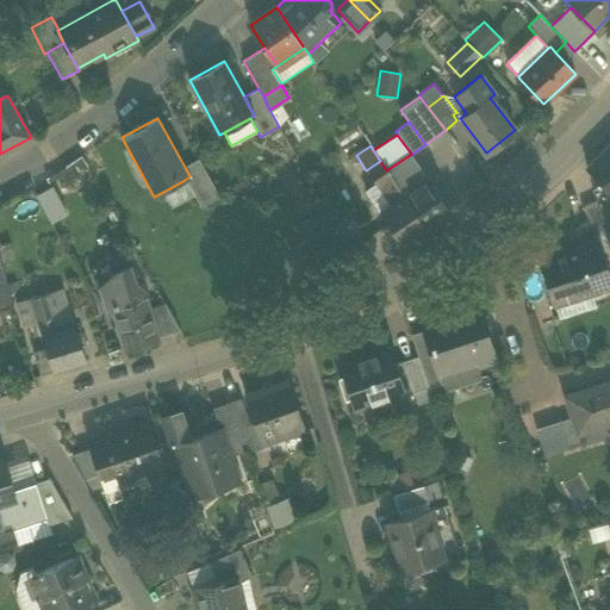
[(609,192),(609,147),(587,169),(609,191),(609,192)]
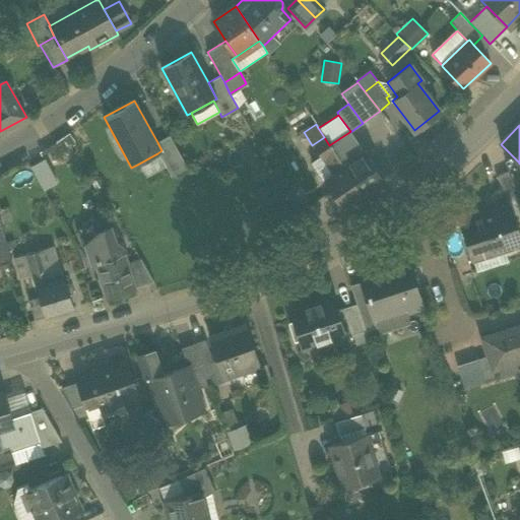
[(329,145),(335,153),(364,195),(384,181),(365,152),(364,153),(349,132),(329,145)]
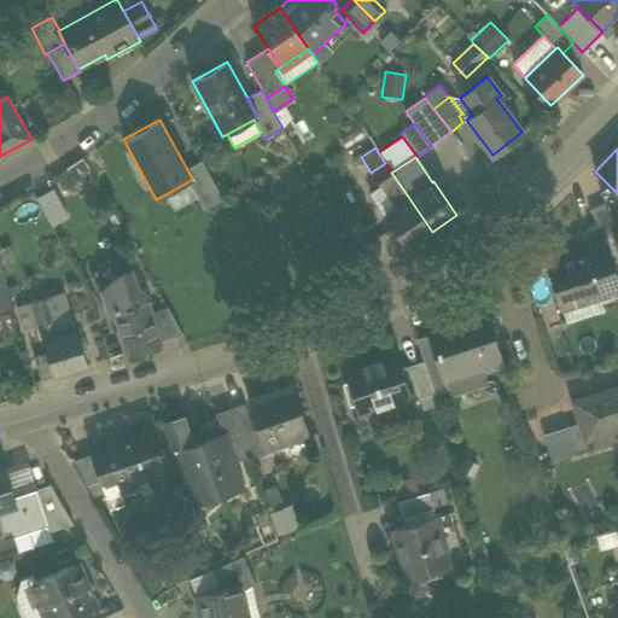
[(198,199),(203,210),(222,199),(202,162),(187,169),(192,179),(187,182),(198,199)]
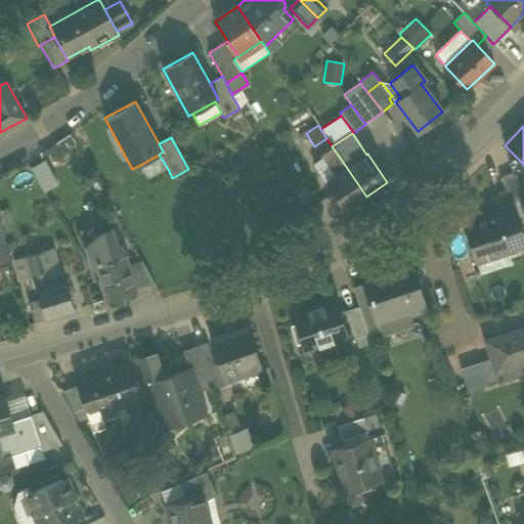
[(332,146),(326,138),(314,146),(325,162),(338,155),(332,146)]
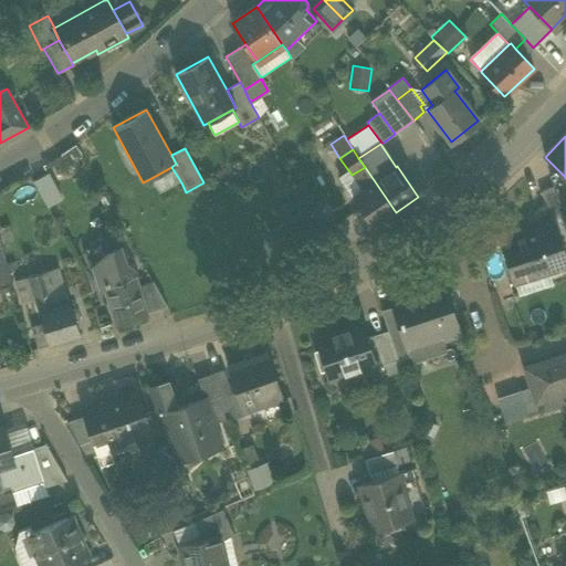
[(171,167),(149,179),(158,196),(181,182),(171,167)]
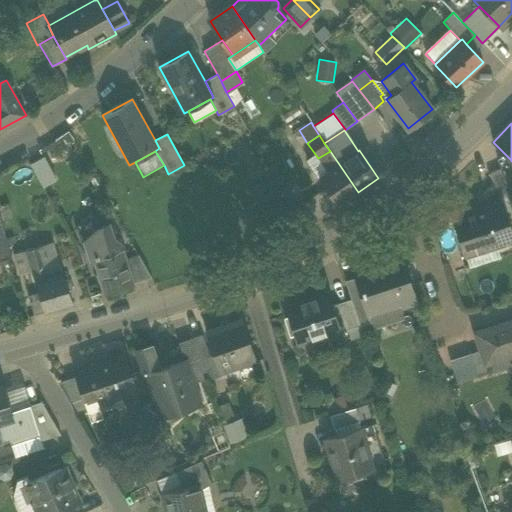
[(330,151),(318,158),(327,172),(319,178),(338,206),(358,192),(330,151)]
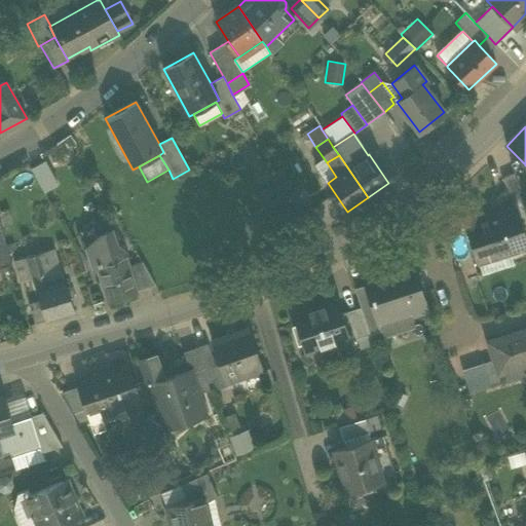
[(57,185),(44,161),(31,168),(44,192),(57,185)]
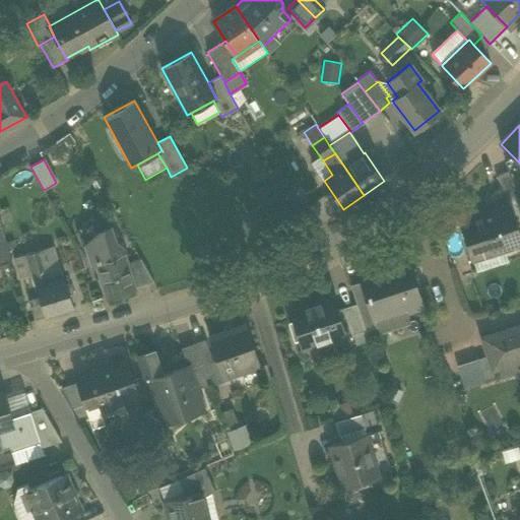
[(314,167),(324,181),(332,175),(323,160),(314,167)]
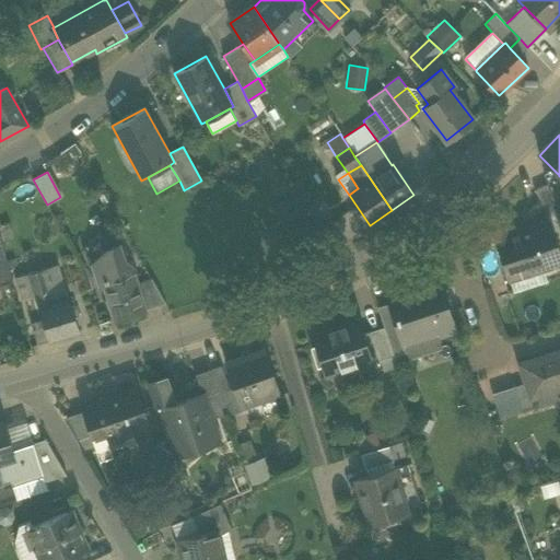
[(534,190),(546,216),(558,211),(547,185),(534,190)]
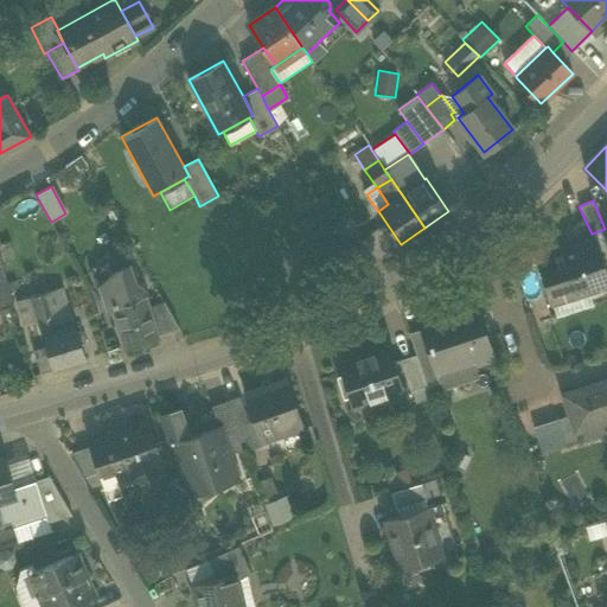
[(333,227),(349,254),(360,247),(345,219),(333,227)]
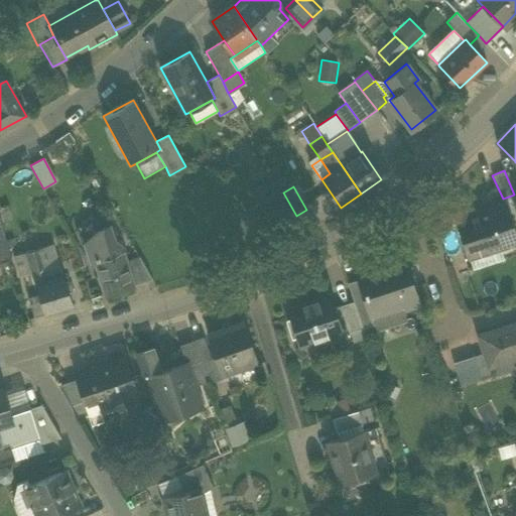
[(281,197),(265,206),(273,220),(289,211),(281,197)]
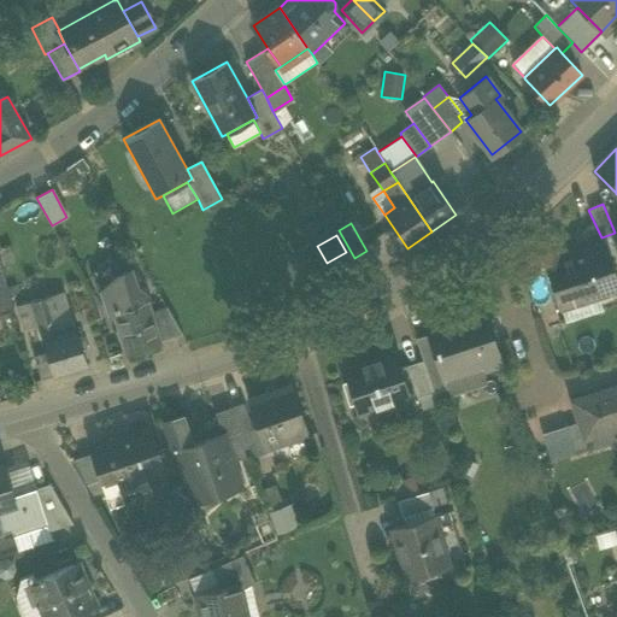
[(546,262),(559,303),(616,285),(604,244),(546,262)]
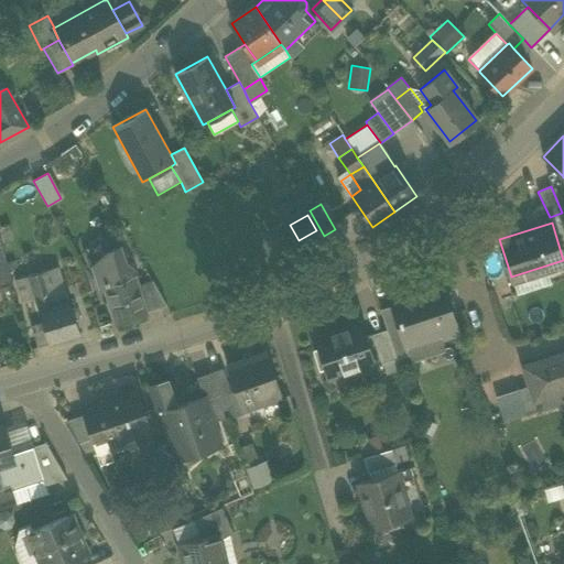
[(0,242),(0,243),(12,240),(8,226),(0,227),(0,242)]
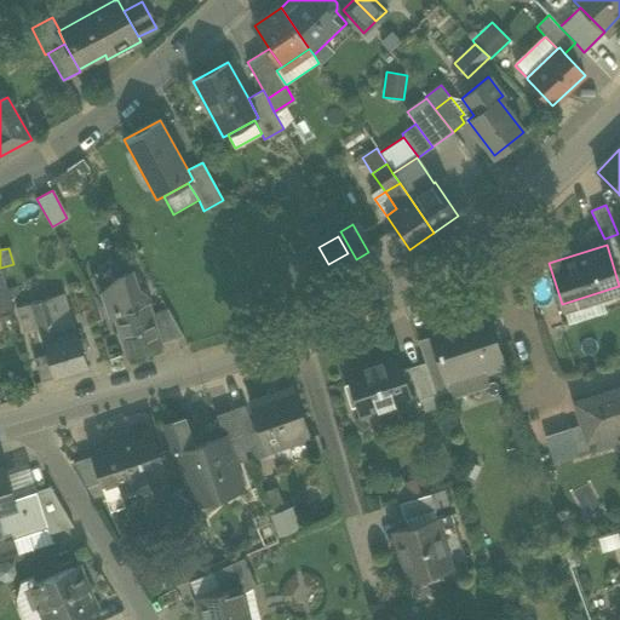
[(115,314),(127,355),(160,344),(160,343),(150,314),(147,302),(145,303),(141,287),(135,288),(130,273),(120,276),(104,293),(112,315),(115,314)]
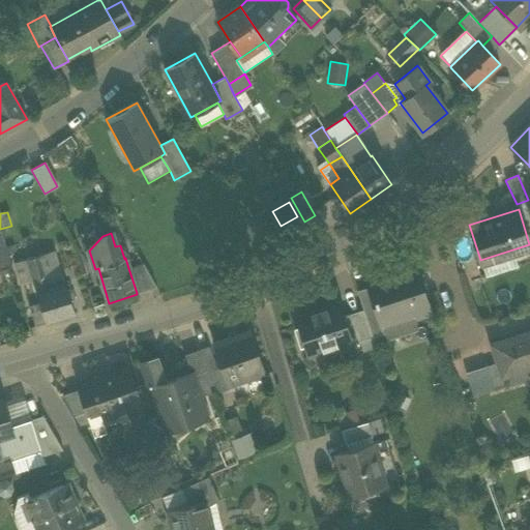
[(0,242),(0,269),(11,267),(4,242),(0,242)]
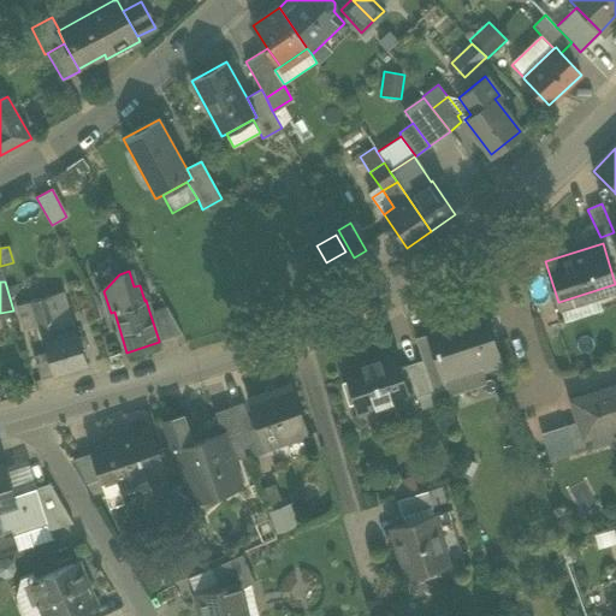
[(615,285),(615,284),(558,302),(560,308),(597,296),(615,290),(615,285)]
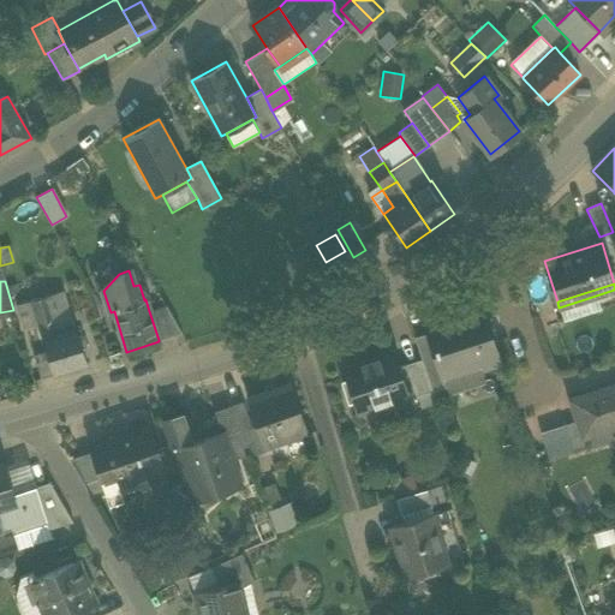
[(63,292),(48,297),(59,333),(73,329),(63,292)]
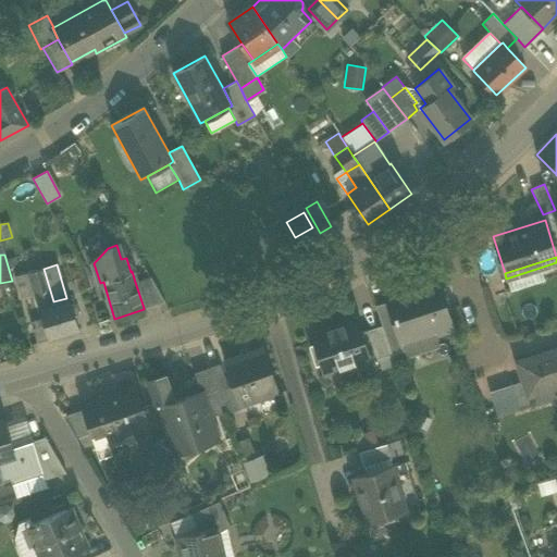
[(540,268),(506,279),(510,292),(544,281),(540,268)]
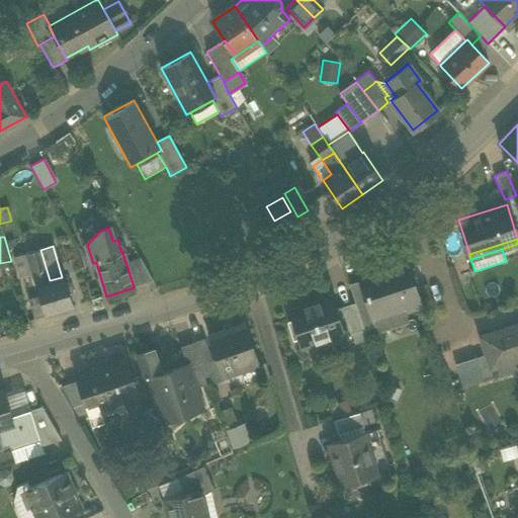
[(35,284),(50,280),(40,250),(26,254),(32,273),(35,284)]
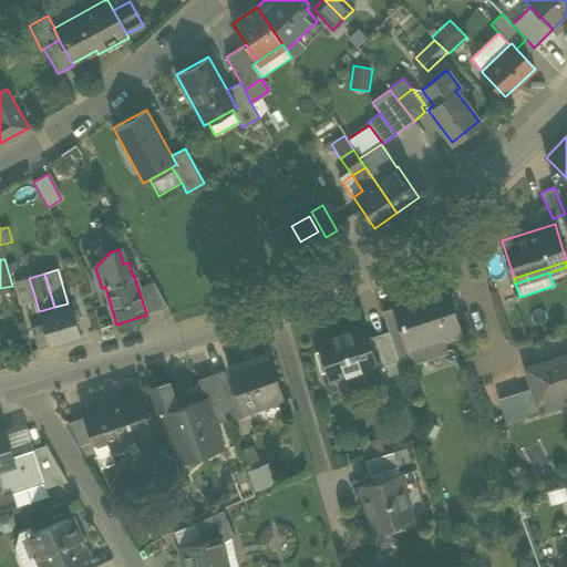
[(23,303),(35,299),(29,278),(17,281),(23,303)]
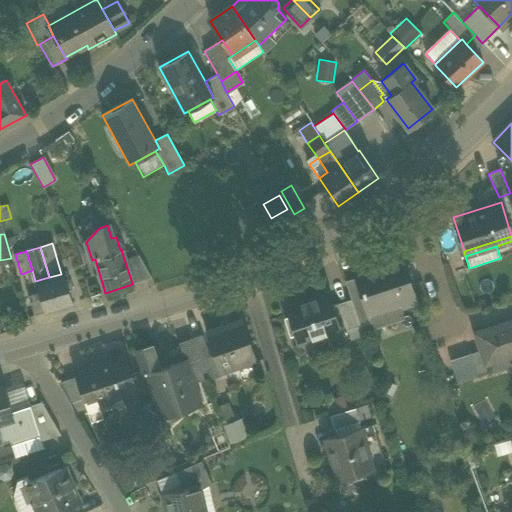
[(124,259),(132,283),(151,277),(138,254),(124,259)]
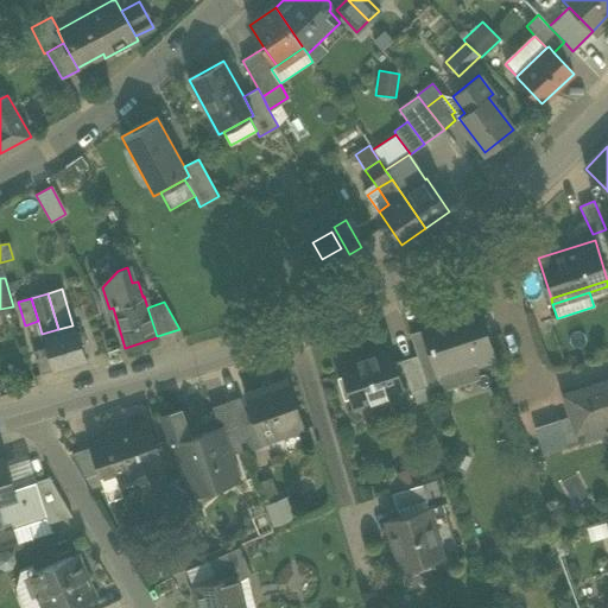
[(423,328),(437,374),(439,373),(474,362),(492,356),(474,302),(419,320),(423,328)]
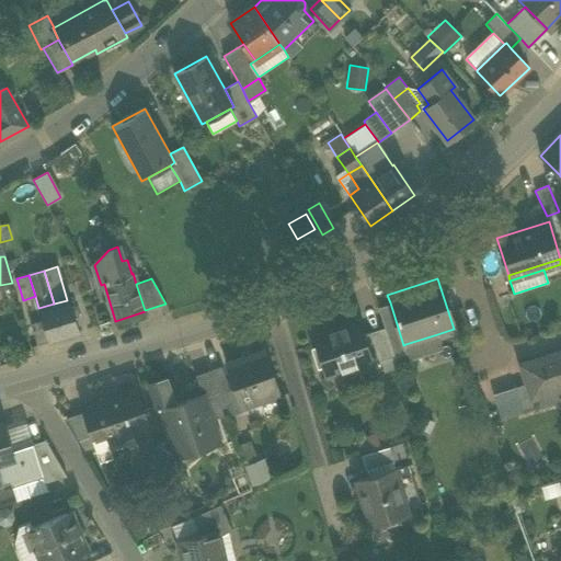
[(42,321),(48,341),(78,332),(69,299),(67,300),(54,304),(38,308),(42,321)]
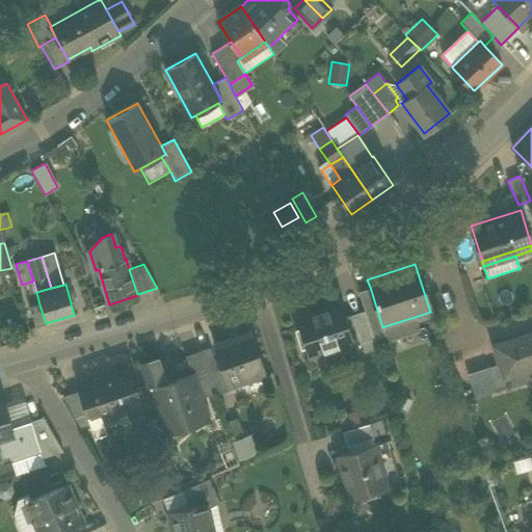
[(357,291),(364,311),(373,337),(375,344),(389,340),(384,326),(382,327),(370,287),(357,291)]
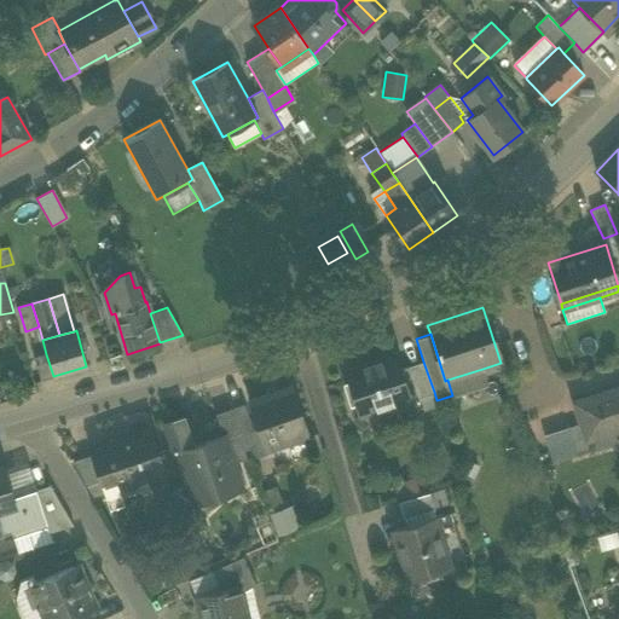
[(345,370),(359,416),(410,399),(395,353),(345,370)]
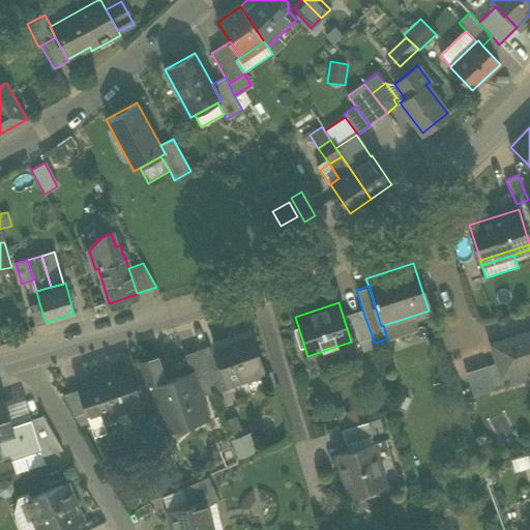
[(29,306),(34,326),(46,322),(39,303),(29,306)]
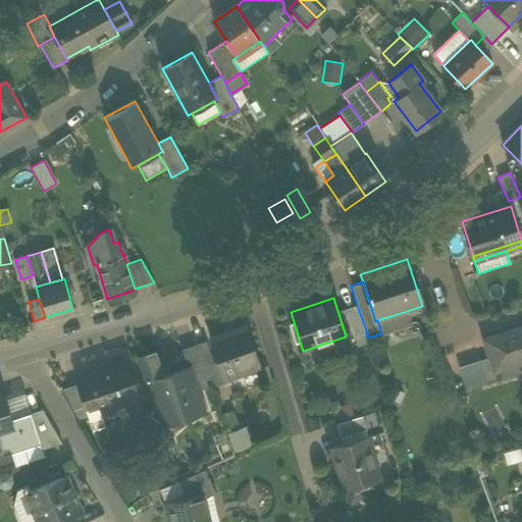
[(352,335),(366,330),(357,305),(344,309),(352,335)]
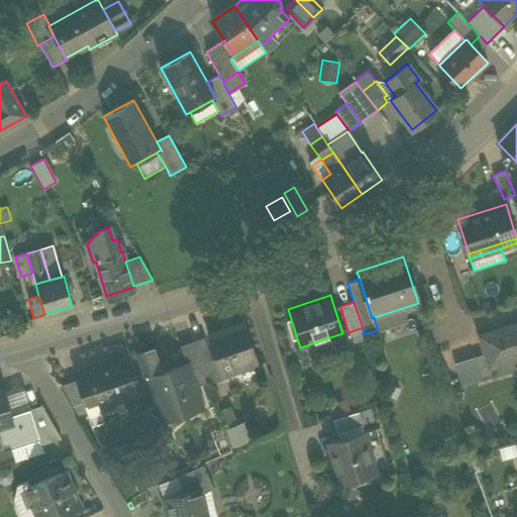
[(374,317),(378,330),(407,320),(403,308),(374,317)]
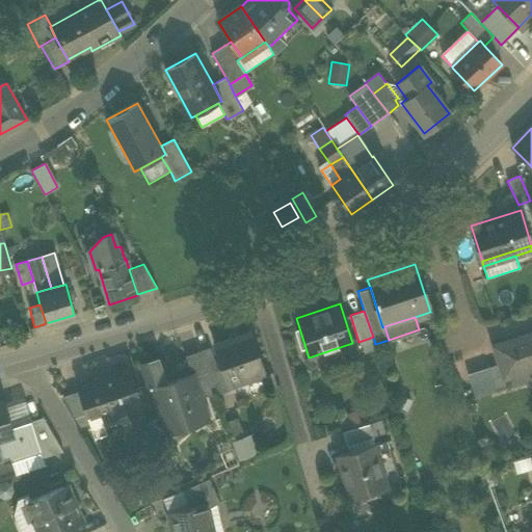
[(221,366),(229,387),(264,374),(250,334),(214,346),(221,366)]
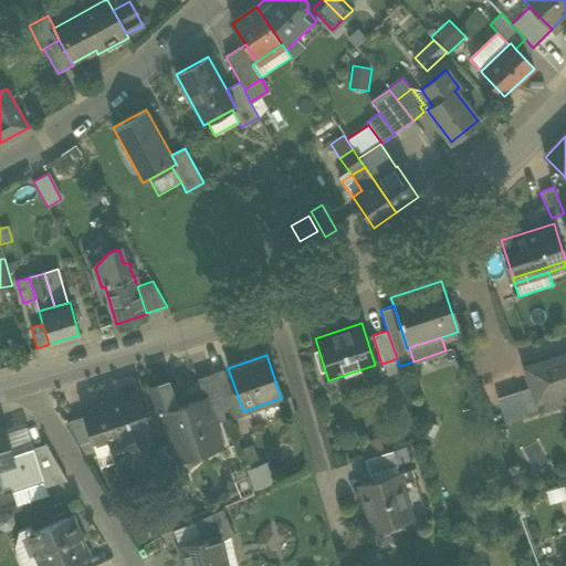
[(565,355),(525,368),(532,387),(536,402),(565,392),(565,355)]
